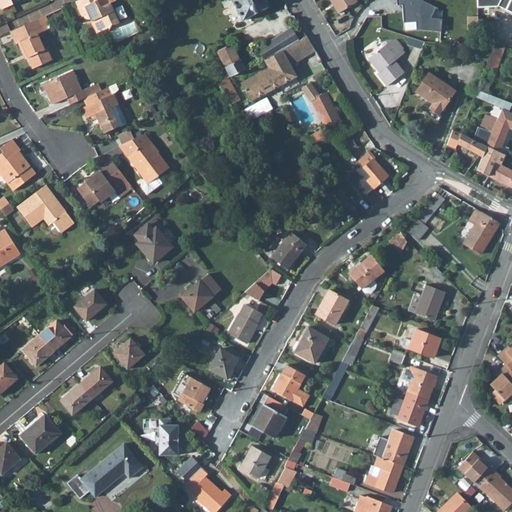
[(0,0),(0,3),(2,9),(13,4),(11,0),(0,0)]
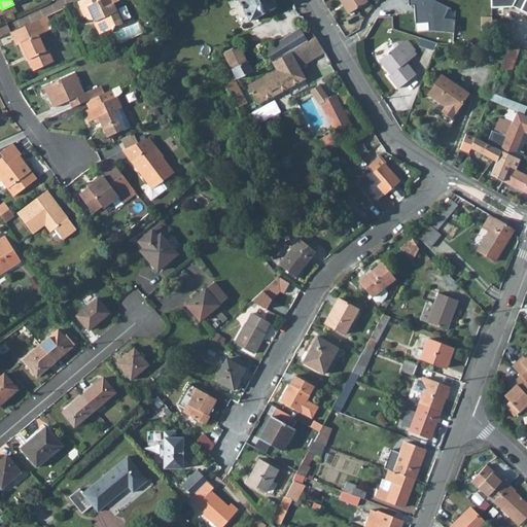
[(93,19),(100,34),(124,23),(114,3),(119,0),(79,0),(78,1),(85,16),(86,16),(89,19),(91,19),(93,19)]
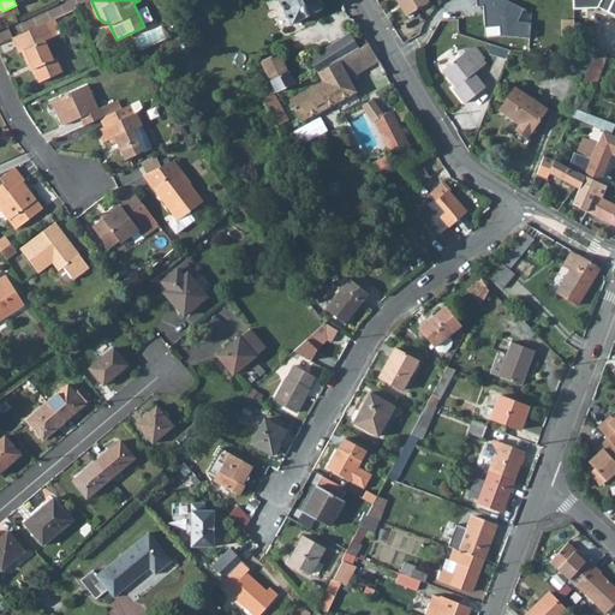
[(279,0),(291,24),(323,7),(318,0),(279,0)]
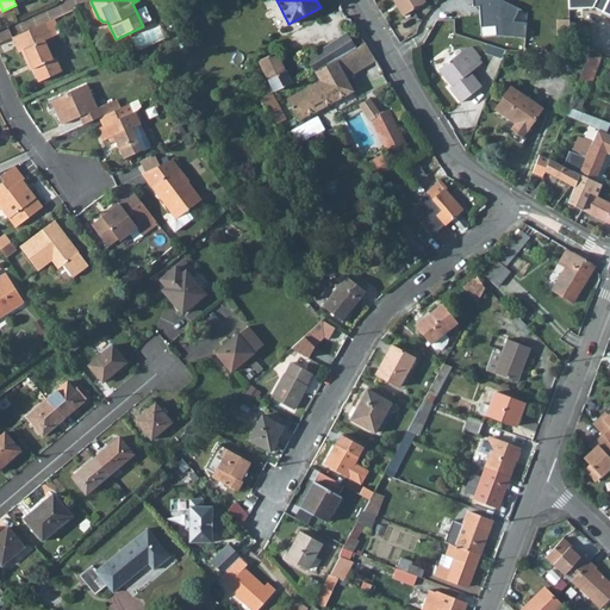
[(393,0),(403,16),(425,1),(424,0),(393,0)]
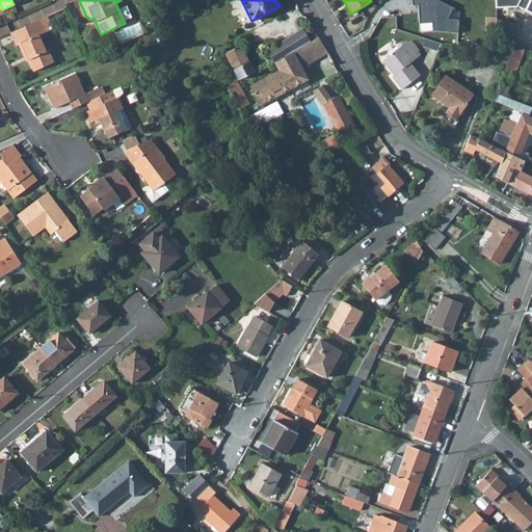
[(433,30),(459,32),(461,1),(446,0),(413,0),(413,4),(420,4),(419,22),(433,23),(433,30)]
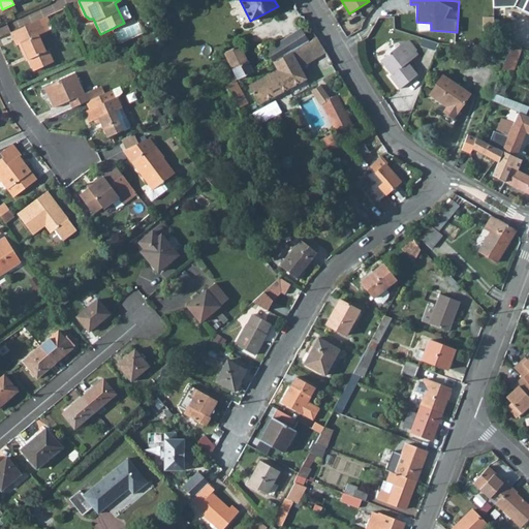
[(493,0),(494,7),(509,7),(510,4),(515,6),(523,9),(527,0),(493,0)]
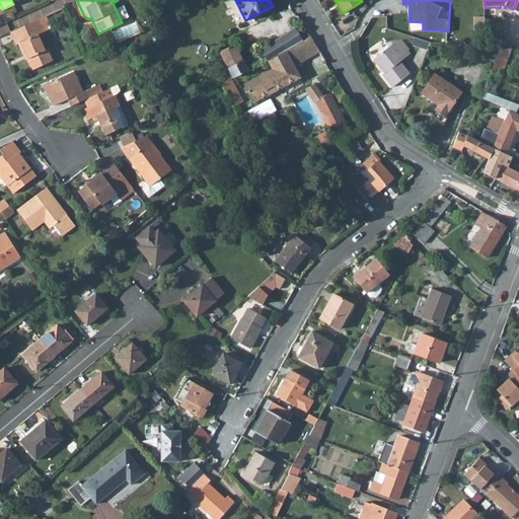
[(45,31),(52,27),(46,15),(39,18),(45,31)]
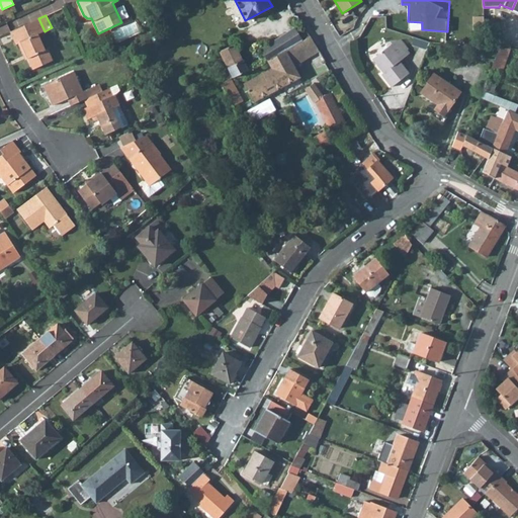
[(25,53),(32,69),(53,60),(48,48),(45,50),(37,33),(45,31),(38,18),(10,31),(16,45),(18,44),(22,54),(25,53)]
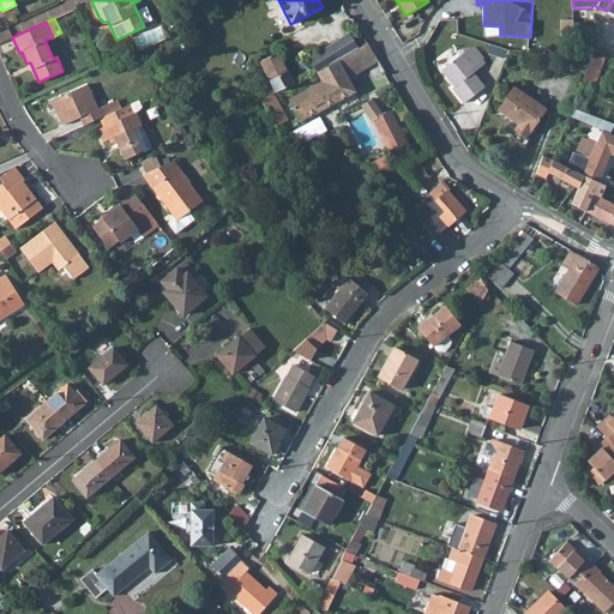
[(311,56),(318,71),(339,60),(359,48),(349,34),(311,56)]
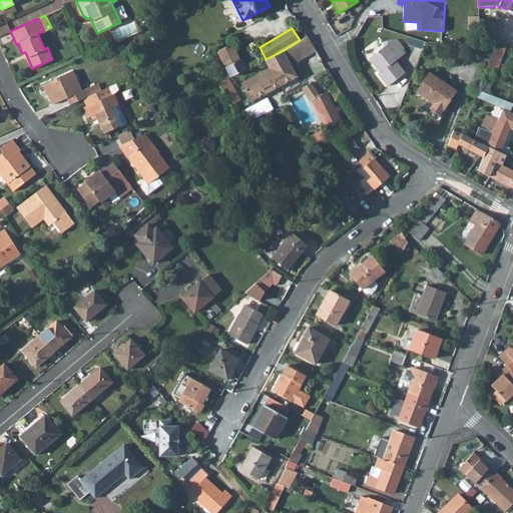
[(293,68),(297,65),(296,63),(317,50),(307,36),(300,40),(284,50),(293,68)]
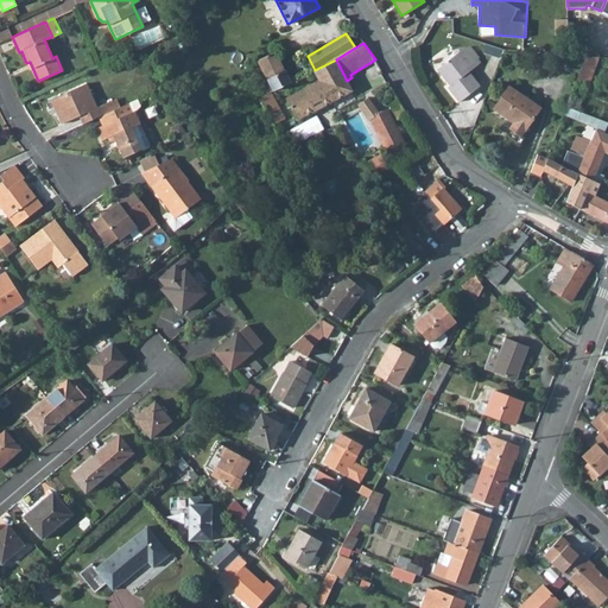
[(479,86),(466,68),(477,57),(469,46),(454,50),(457,54),(437,68),(450,84),(448,87),(460,101),(479,86)]
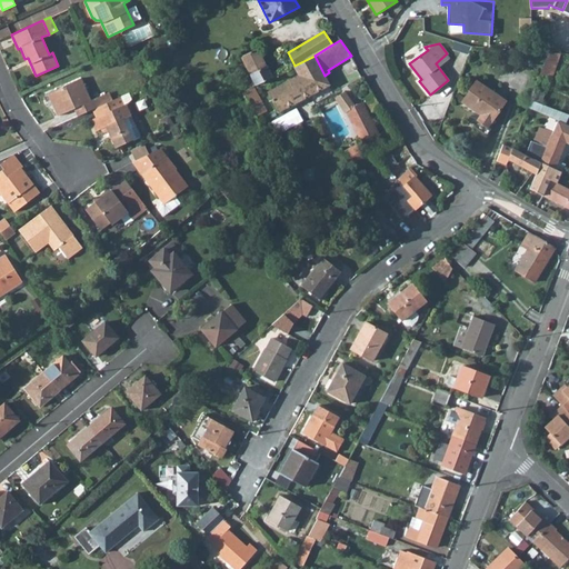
[(242,56),(257,85),(272,77),(257,48),(242,56)]
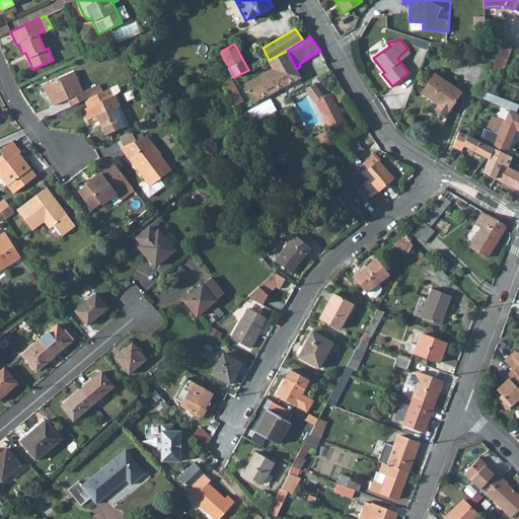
[(503,71),(511,49),(500,48),(493,67),(503,71)]
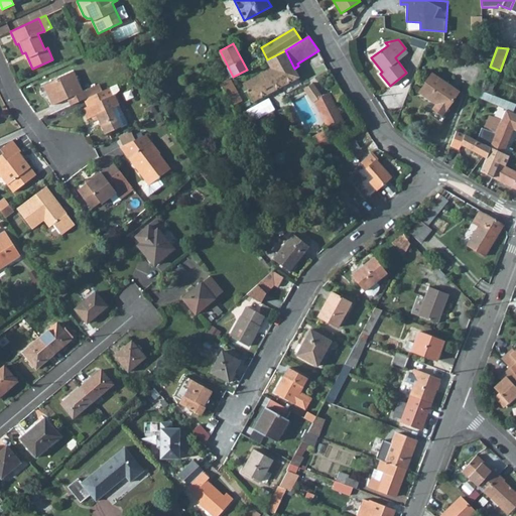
[(395,57),(397,60),(408,51),(405,48),(395,57)]
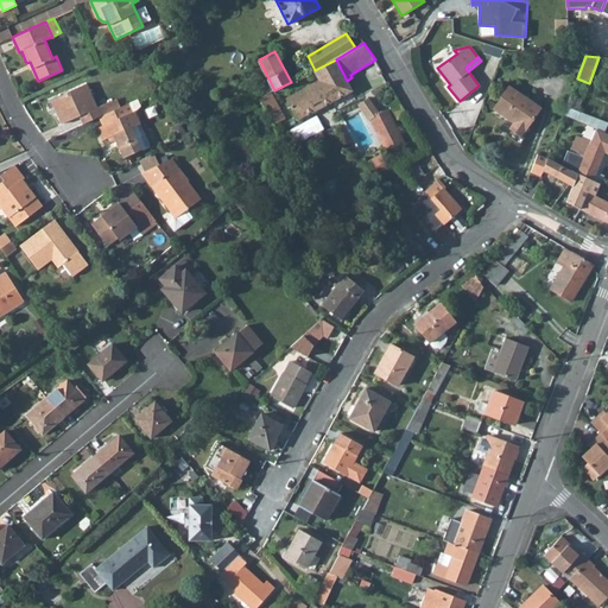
[(286,97),(297,119),(306,114),(331,101),(352,90),(347,81),(336,59),(315,70),(320,82),(286,97)]
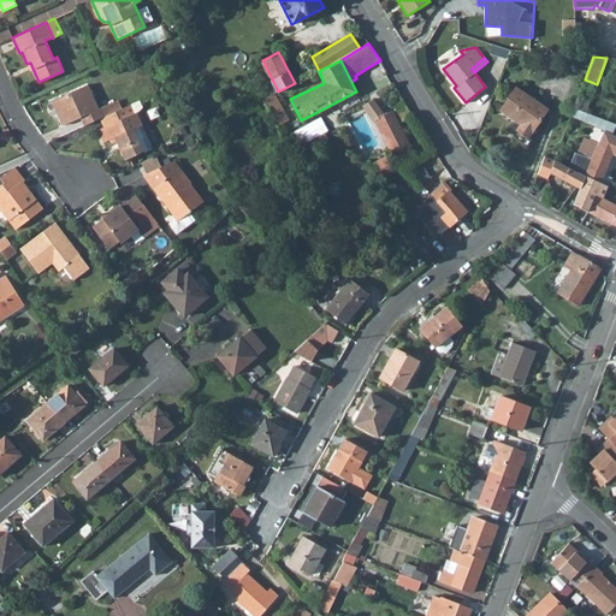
[(84,116),(88,124),(100,118),(118,110),(113,101),(98,108),(87,84),(52,100),(63,125),(81,117),(84,116)]
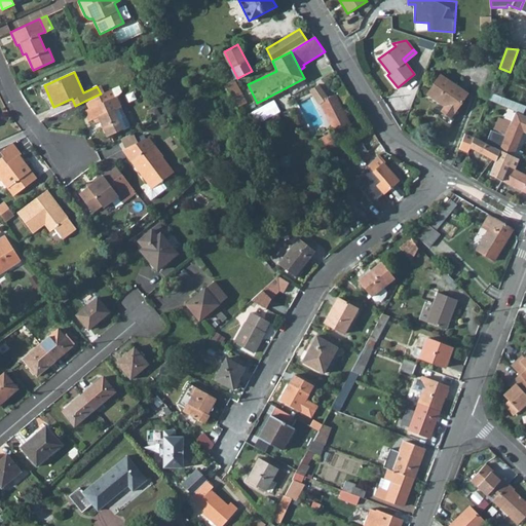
[(454,113),(467,94),(440,74),(426,94),(444,106),(437,117),(446,123),(451,117),(454,113)]
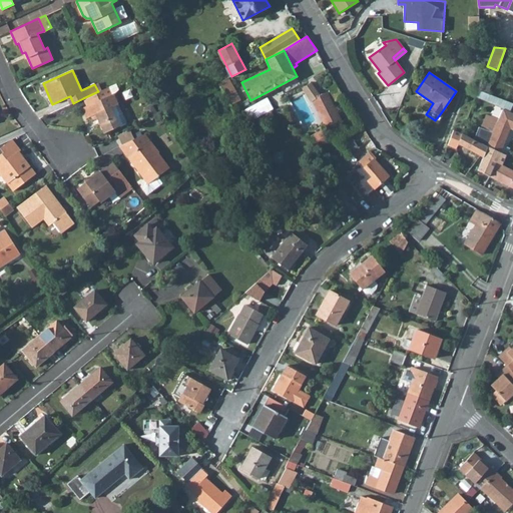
[(220,87),(224,94),(234,89),(228,78),(227,78),(218,83),(220,87)]
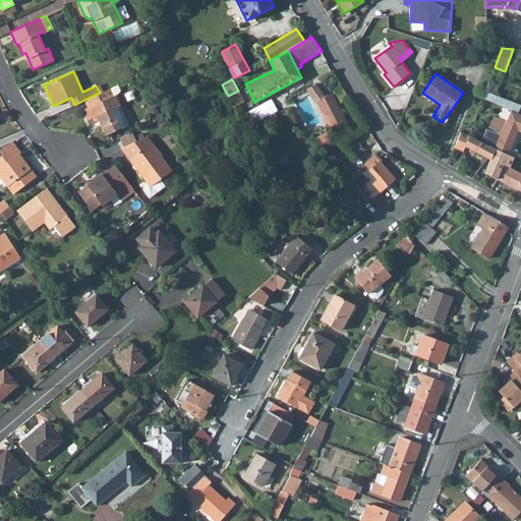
[(489,81),(485,91),(496,95),(499,85),(489,81)]
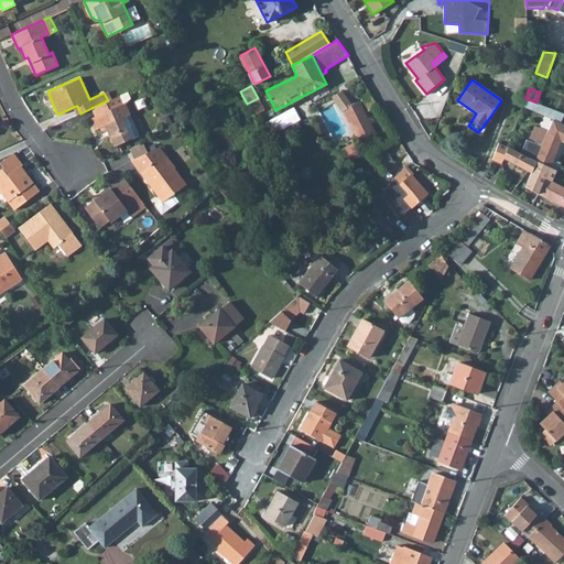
[(333,97),(343,111),(344,110),(346,109),(360,139),(371,133),(367,125),(370,122),(364,109),(360,110),(356,102),(351,105),(342,90),(333,97)]
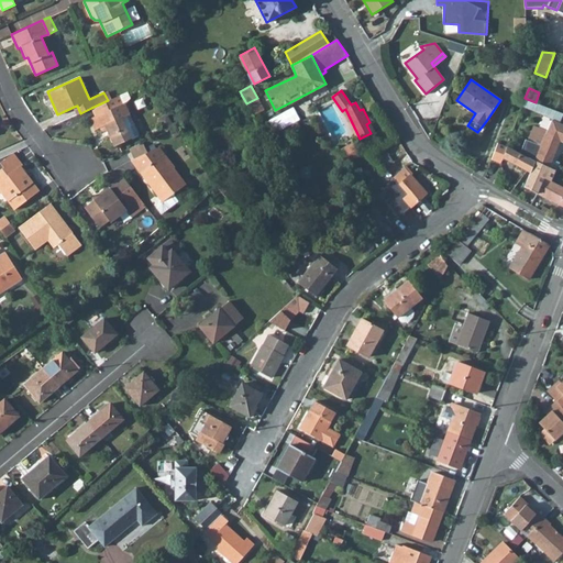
[(361,96),(368,108),(376,103),(368,90),(361,96)]
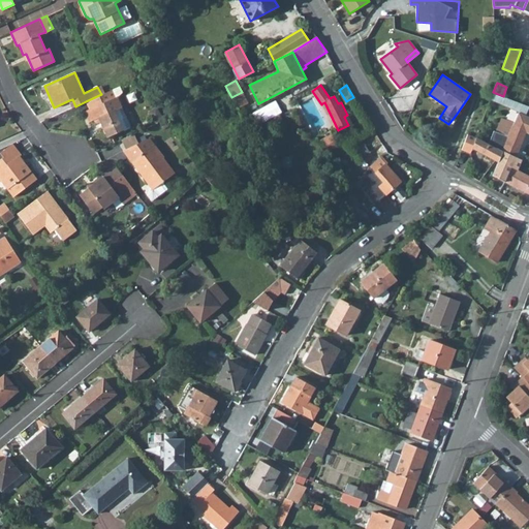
[(267,99),(269,101),(289,91),(288,88),(267,99)]
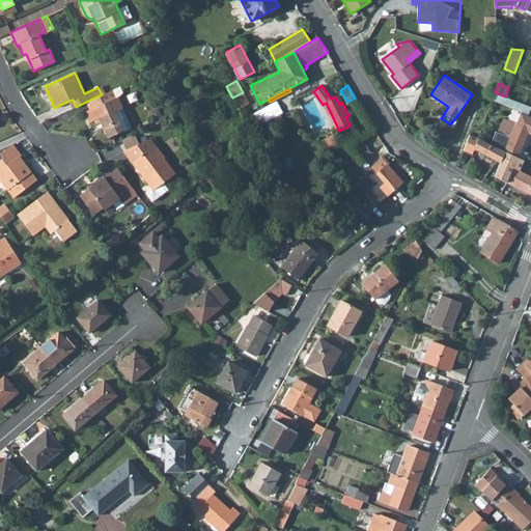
[(86,102),(89,109),(84,111),(89,122),(94,120),(96,122),(99,123),(101,122),(108,137),(123,131),(114,111),(122,108),(117,96),(116,98),(112,90),(104,94),(102,94),(86,102)]
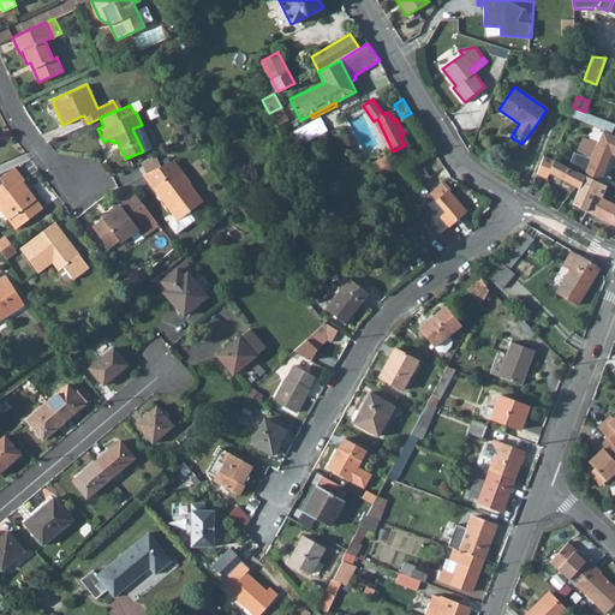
[(269,113),(276,126),(288,120),(281,107),(269,113)]
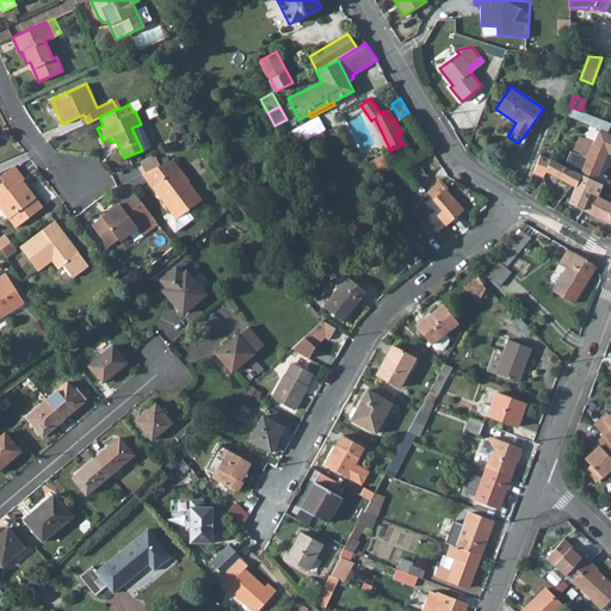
[(606,134),(610,123),(581,111),(569,106),(566,117),(586,124),(598,130),(606,134)]
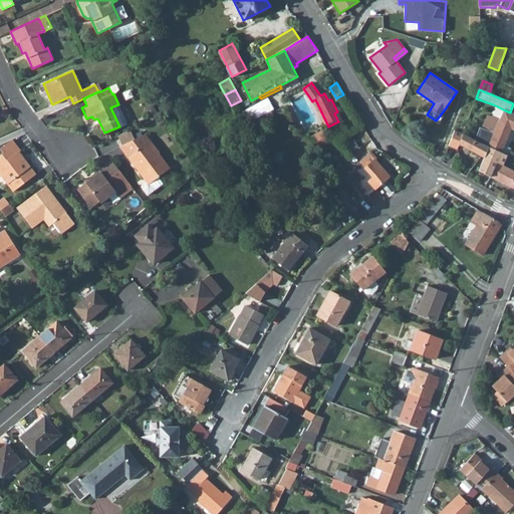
[(313,100),(327,130),(342,122),(337,111),(334,113),(338,121),(328,126),(315,99),(313,100)]
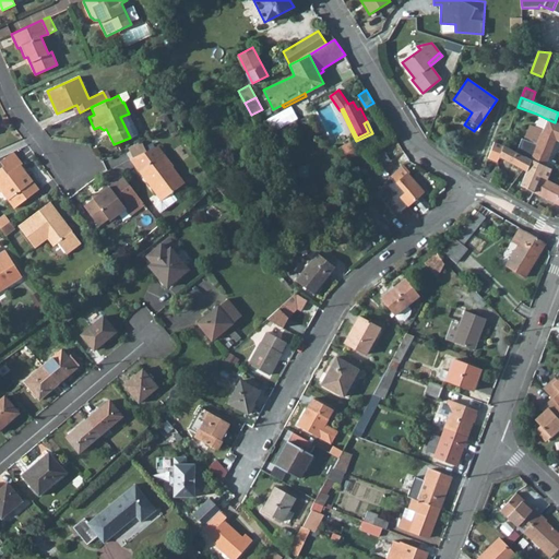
[(129,114),(120,117),(130,138),(138,133),(129,114)]
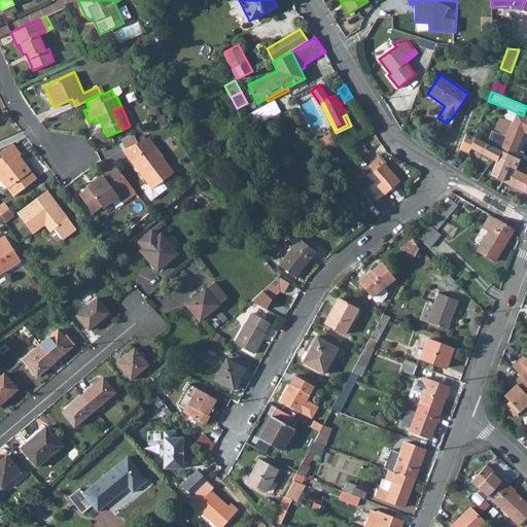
[(516,112),(512,123),(499,116),(494,131),(492,130),(486,143),(500,150),(514,156),(516,150),(524,132),(526,133),(526,116),(523,115),(516,112)]
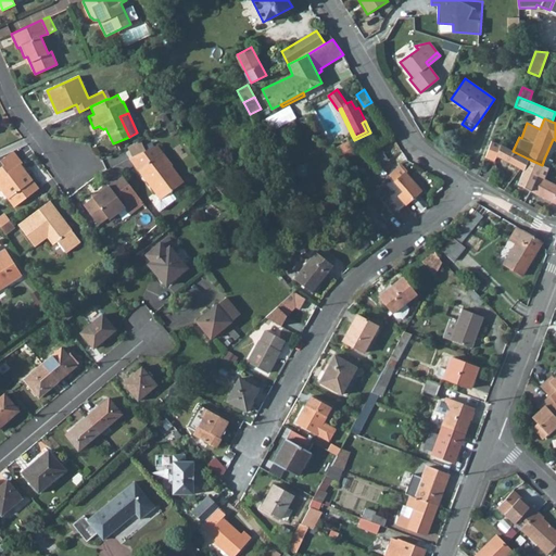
[(399,147),(392,137),(377,146),(384,155),(399,147)]
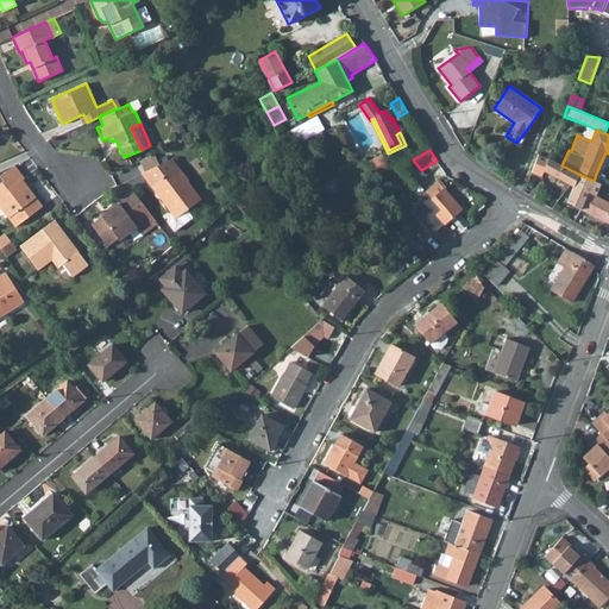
[(154,154),(139,161),(144,171),(158,164),(154,154)]
